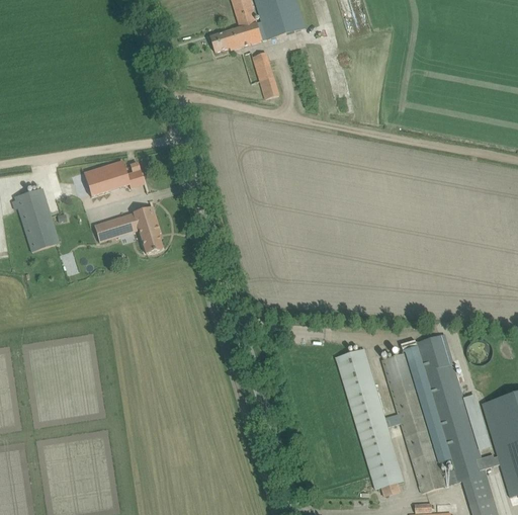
[(231,50),(241,47),(307,26),(297,0),(255,0),(261,20),(257,21),(251,0),(231,0),(240,26),(210,35),(216,51),(231,47),(231,50)]
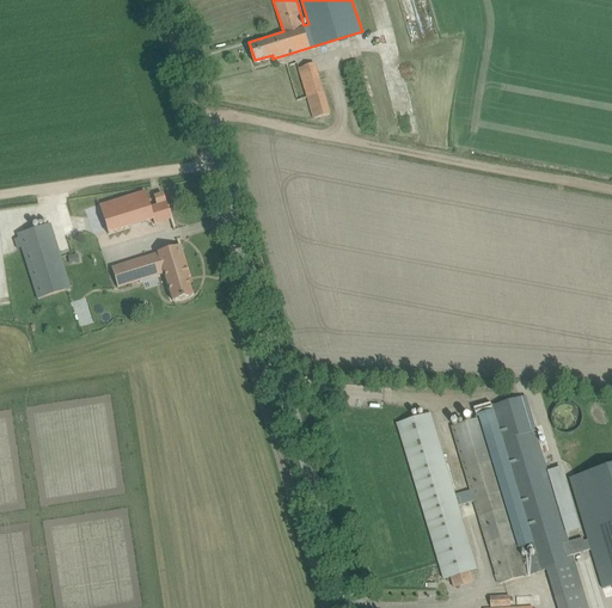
[(298,60),(286,62),(297,98),(307,94),(313,116),(331,111),(316,60),(299,65),(298,60)]
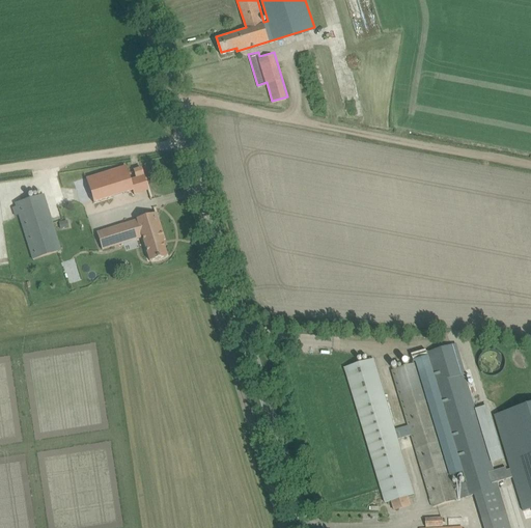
[(134,192),(148,188),(143,173),(130,178),(126,164),(86,176),(93,200),(133,188),(134,192)]
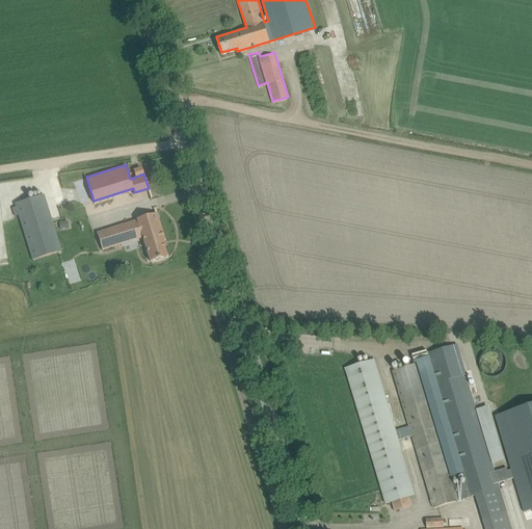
[(33,258),(61,249),(44,192),(16,201),(33,258)]
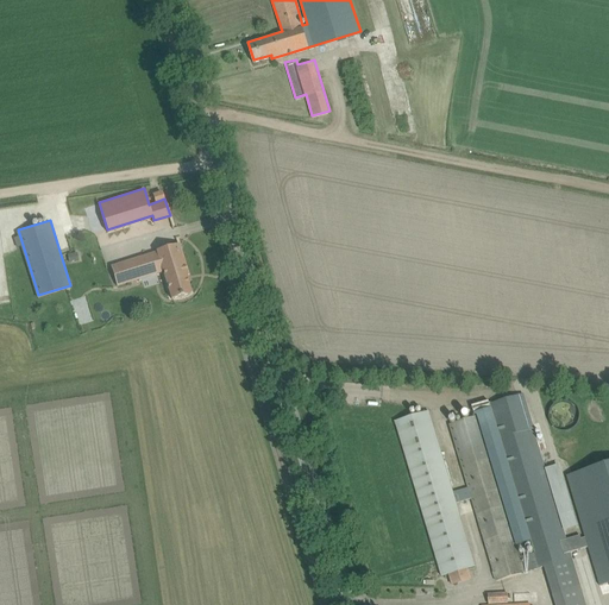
[(179,241),(157,249),(157,250),(111,264),(117,283),(143,275),(139,265),(154,260),(157,271),(163,269),(171,296),(192,290),(186,272),(188,272),(179,241)]
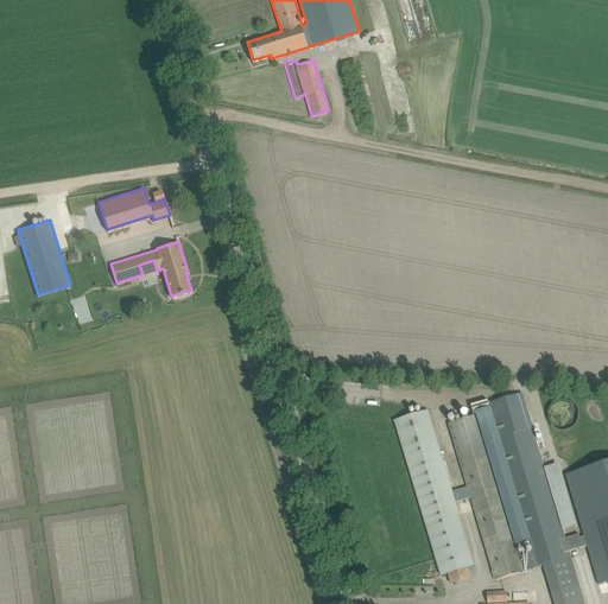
[(406,413),(393,418),(438,568),(439,572),(441,572),(448,570),(468,564),(474,563),(455,500),(470,495),(495,577),(526,567),(538,564),(543,563),(544,563),(556,603),(586,603),(574,563),(572,555),(570,550),(588,544),(600,583),(607,580),(607,461),(567,474),(584,535),(580,536),(580,533),(567,536),(533,425),(523,389),(517,390),(489,399),(488,398),(472,402),(474,413),(449,421),(467,483),(451,488),(428,407),(406,413)]
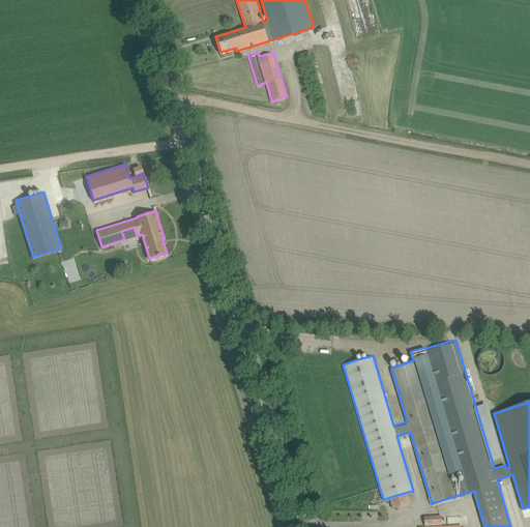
[(442,515),(425,515),(425,524),(443,523),(442,515)]
